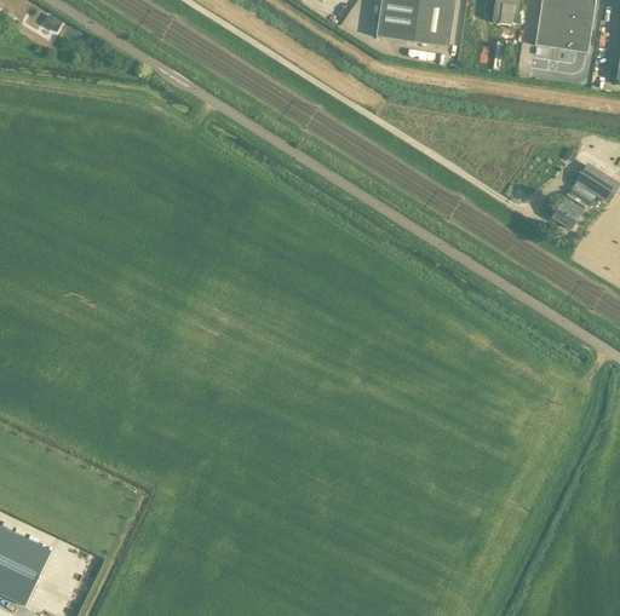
[(382,0),(375,34),(413,40),(449,46),(457,0),(382,0)]
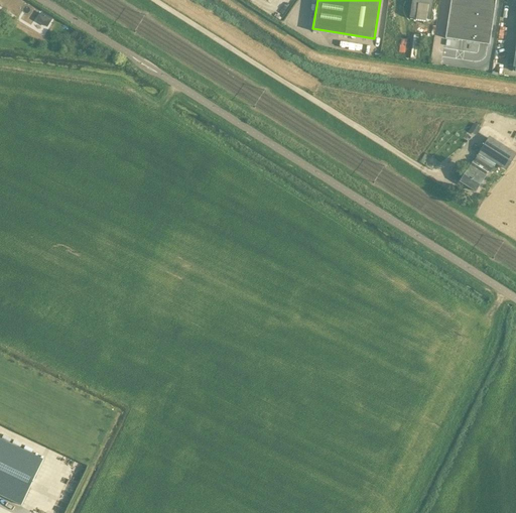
[(431,18),(434,0),(412,0),(410,15),(417,16),(416,18),(426,19),(427,17),(431,18)]
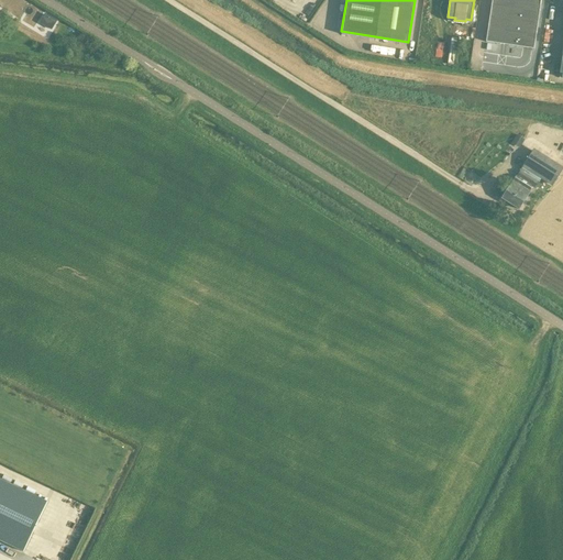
[(492,0),(483,61),(500,64),(504,42),(533,46),(540,0),(492,0)]
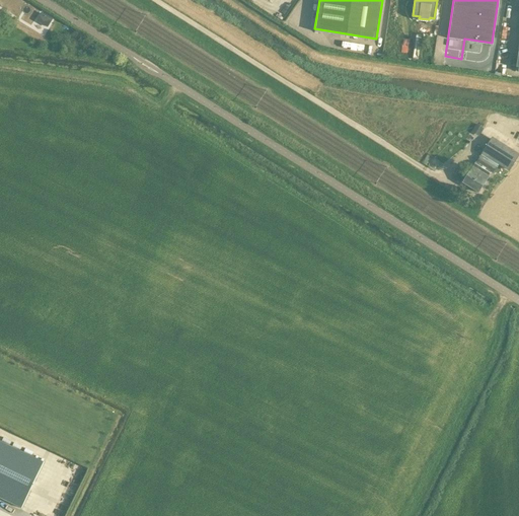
[(47,23),(51,16),(41,10),(36,16),(47,23)]
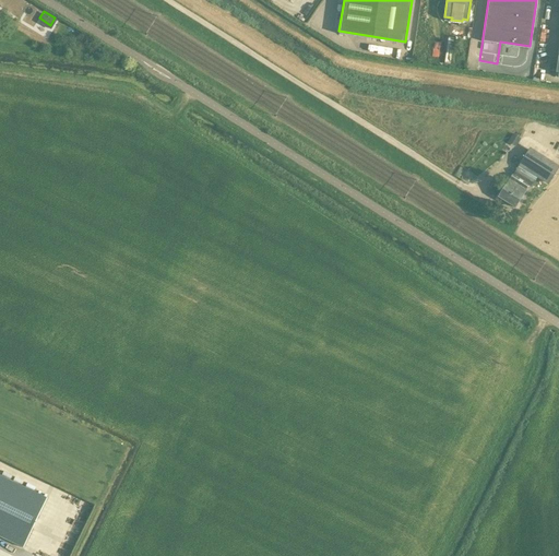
[(512,131),(508,140),(514,144),(520,135),(512,131)]
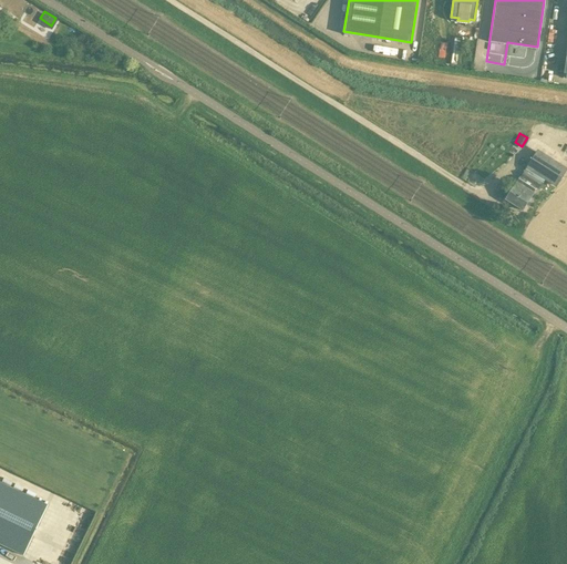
[(544,177),(556,185),(566,168),(536,149),(504,198),(522,209),(537,185),(538,186),(544,177)]
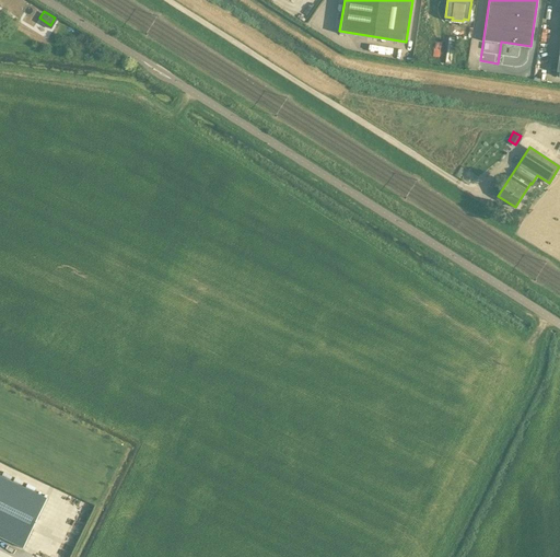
[(0,534),(23,546),(47,496),(0,473),(0,534)]
